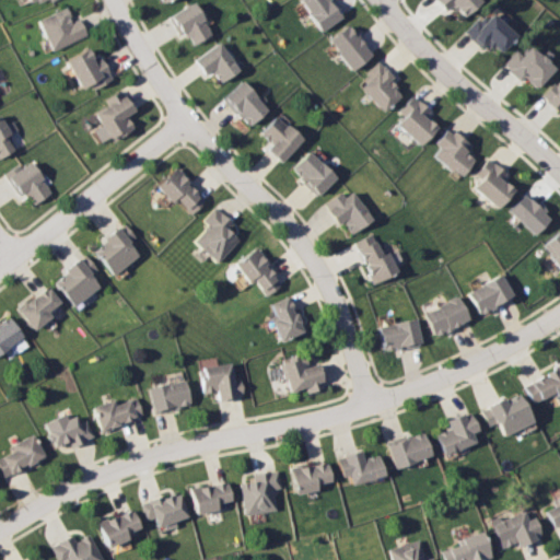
[(194,0),(168,16),(179,33),(183,31),(193,47),(214,33),(194,0)]
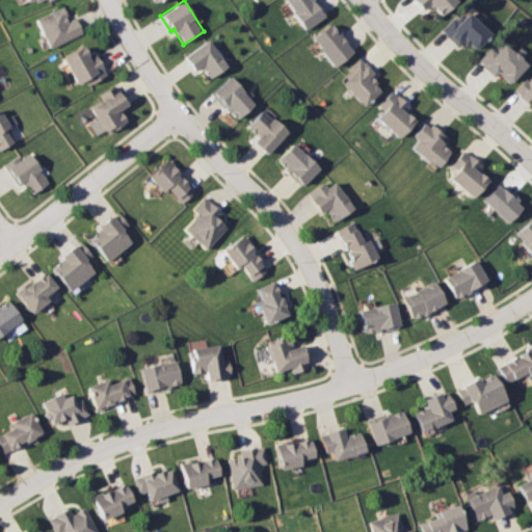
[(287,0),(292,5),(288,8),(306,31),(326,16),(314,1),(315,0),(287,0)]
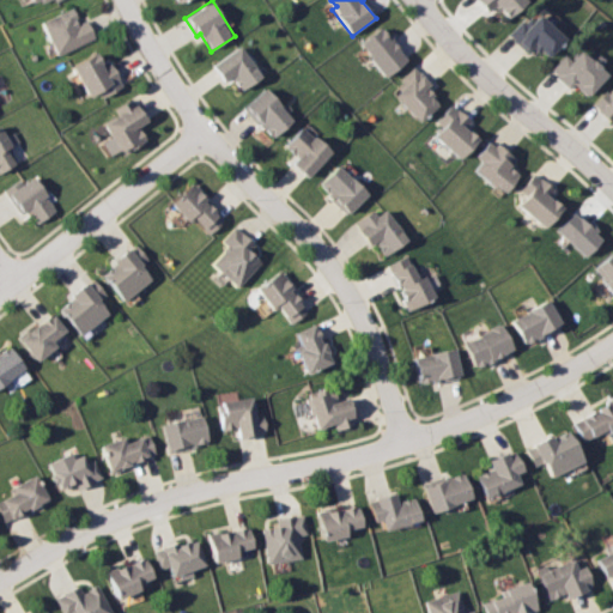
[(474,0),(484,11),(492,4),(507,18),(526,1),(525,0),(474,0)]
